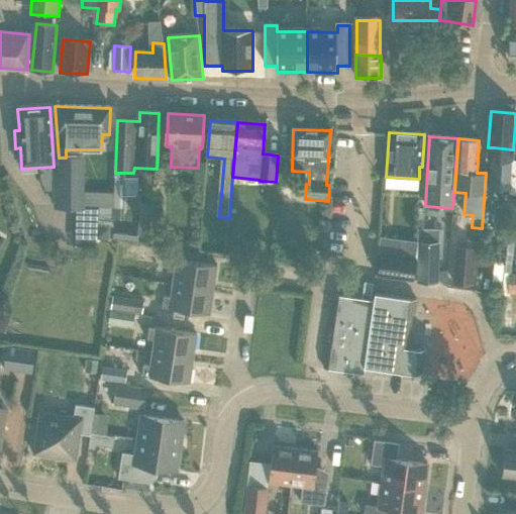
[(494,147),(490,189),(509,190),(509,186),(511,162),(512,149),(494,147)]
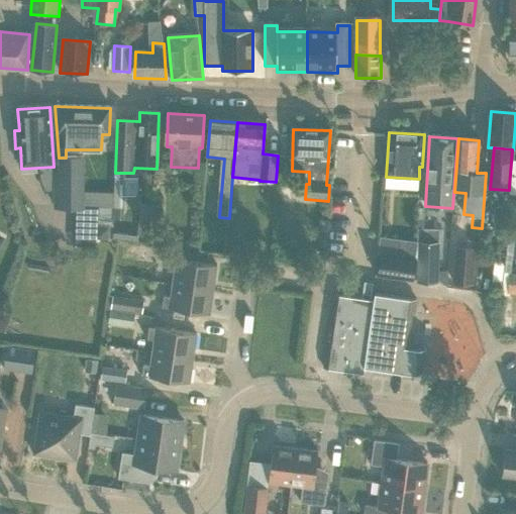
[(83,207),(83,159),(66,158),(59,158),(59,163),(59,174),(55,174),(55,207),(83,207)]
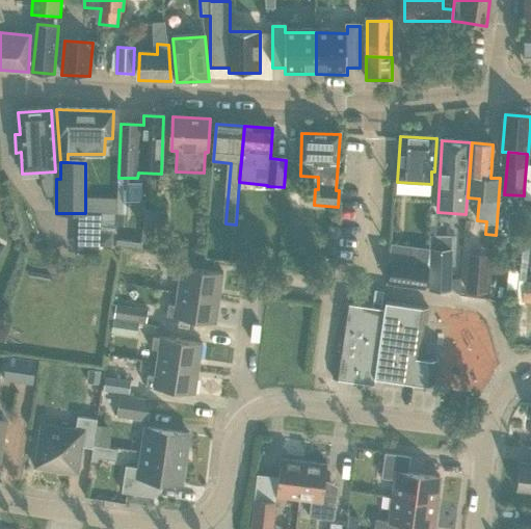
[(136,197),(136,180),(122,180),(121,197),(136,197)]
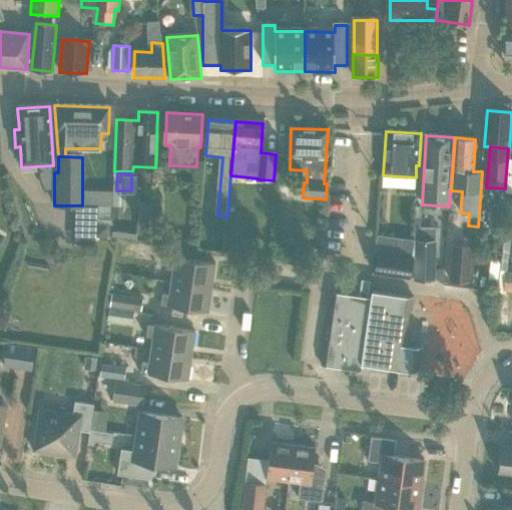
[(140,202),(138,234),(155,235),(157,203),(140,202)]
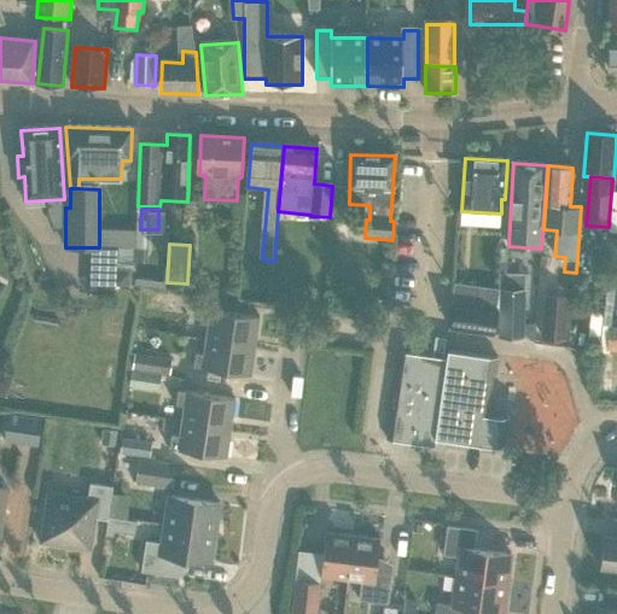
[(527,291),(500,290),(499,339),(525,340),(527,291)]
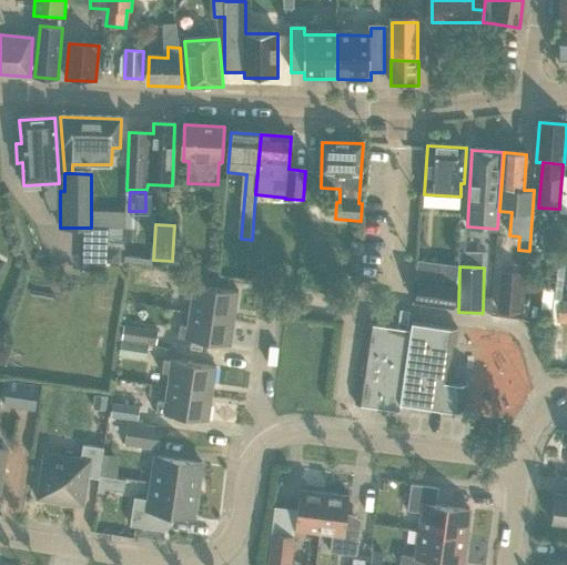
[(456,285),(417,279),(413,305),(455,311),(456,285)]
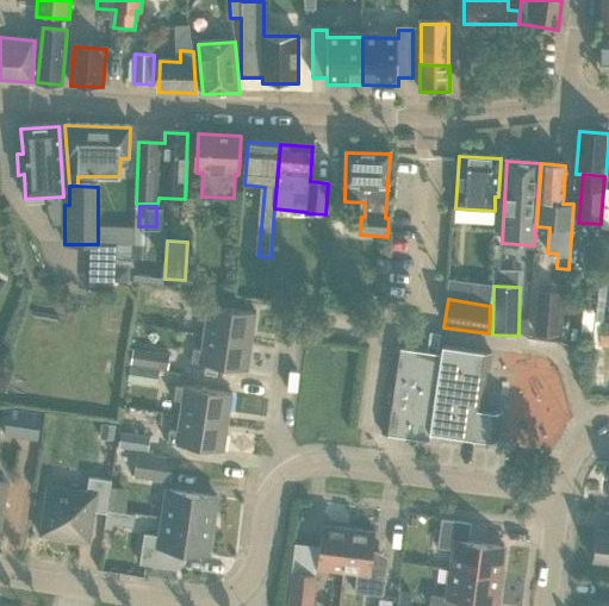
[(204,336),(252,343),(256,314),(200,306),(198,320),(206,322),(204,336)]
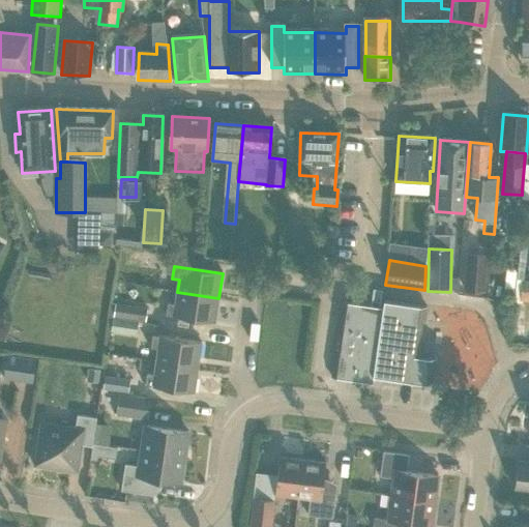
[(218,298),(177,292),(175,304),(168,303),(166,317),(215,324),(218,298)]
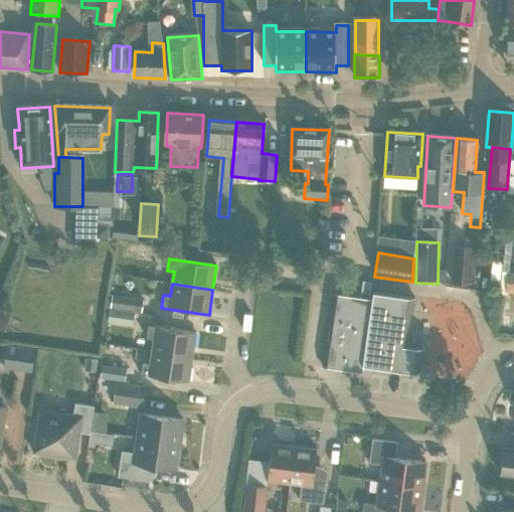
[(334,295),(323,368),(362,373),(363,373),(364,367),(404,372),(420,375),(423,350),(405,347),(410,312),(413,313),(415,299),(373,293),(372,300),(369,300),(370,294),(362,293),(361,298),(334,295)]
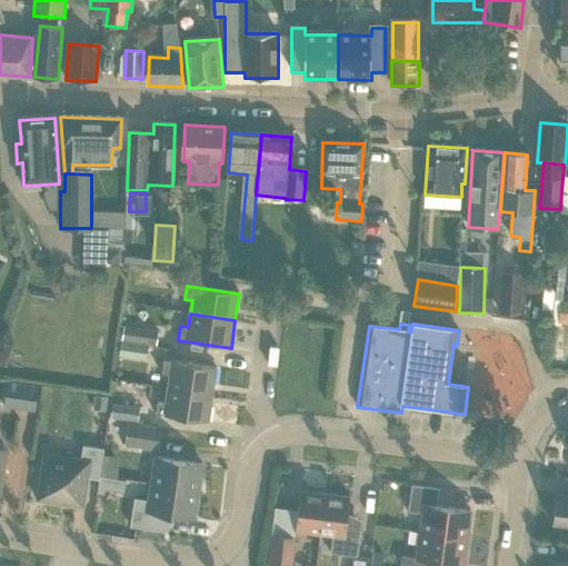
[(158,330),(125,325),(122,339),(157,344),(158,330)]
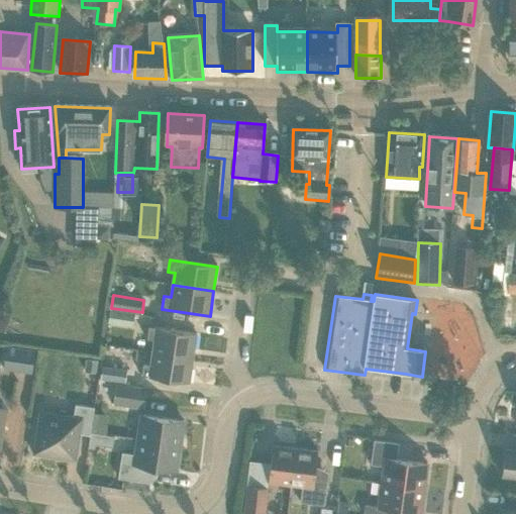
[(135,314),(111,311),(109,325),(133,328),(135,314)]
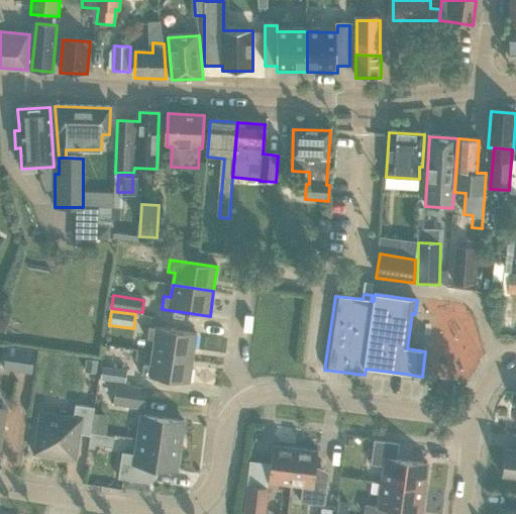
[(155,341),(152,353),(193,360),(197,335),(148,328),(147,340),(155,341)]
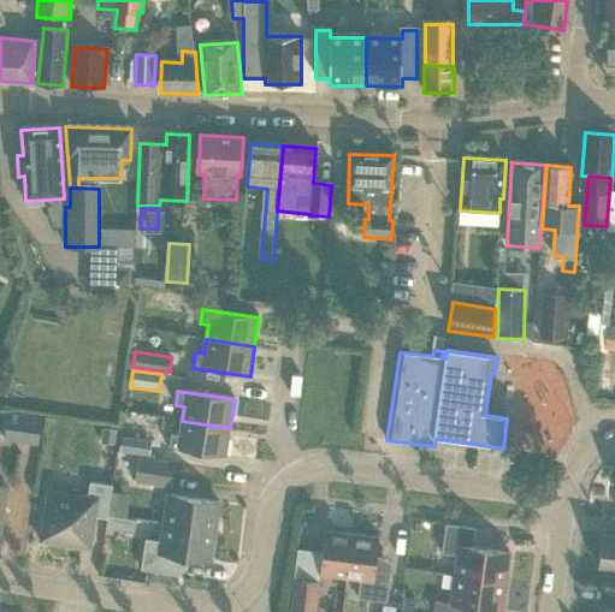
[(42,421),(7,416),(4,443),(39,447),(42,421)]
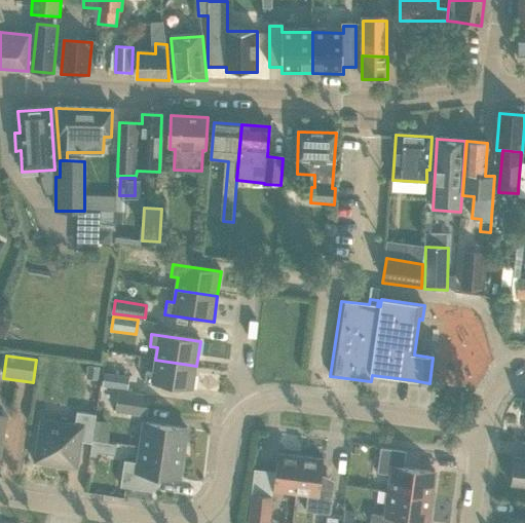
[(196,366),(155,360),(153,372),(146,371),(144,384),(193,390),(196,366)]
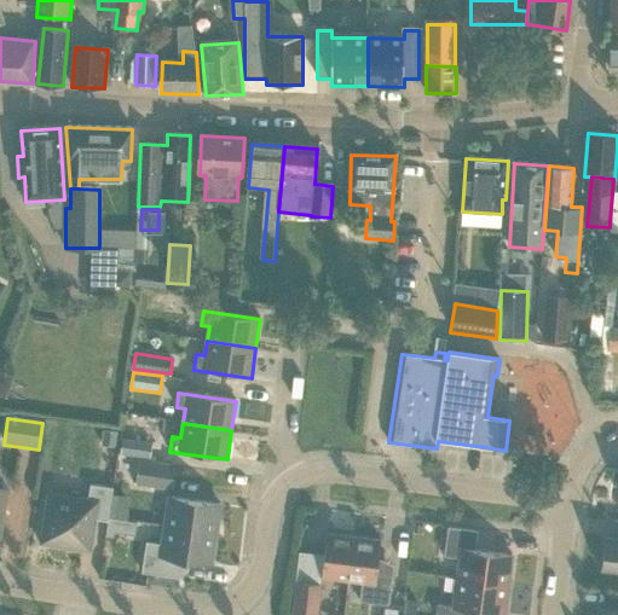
[(564,452),(564,429),(536,429),(536,452),(564,452)]
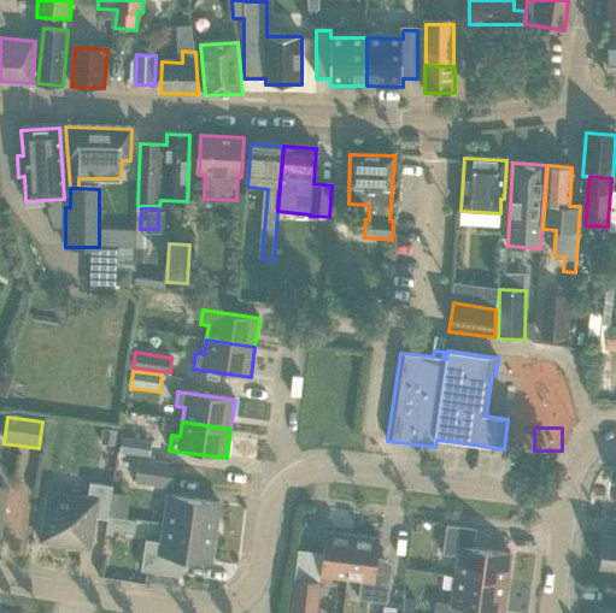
[(152,442),(123,438),(119,455),(150,459),(152,442)]
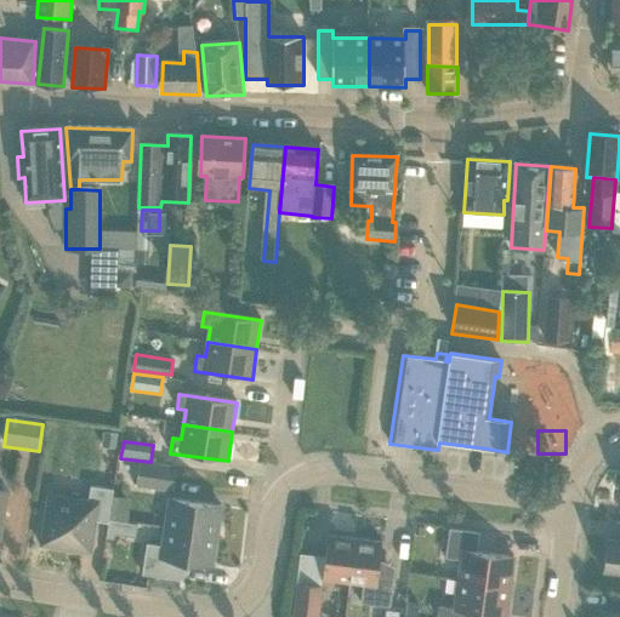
[(176,468),(140,463),(136,489),(172,493),(176,468)]
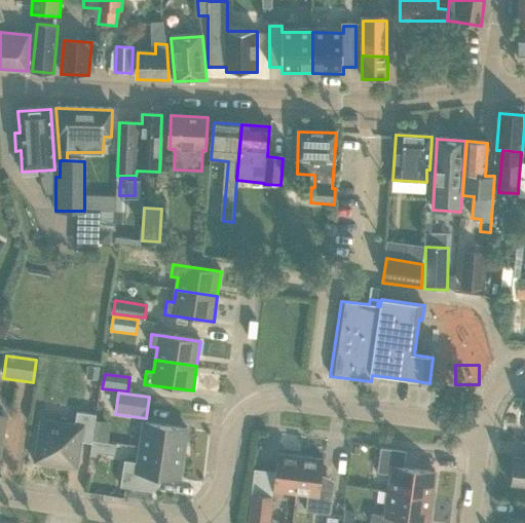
[(91,445),(97,416),(77,413),(75,427),(42,422),(39,445),(37,444),(34,463),(53,467),(53,464),(76,468),(79,443),(91,445)]
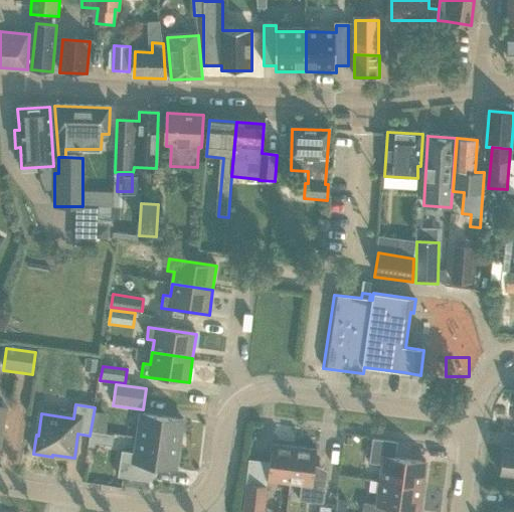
[(138,439),(180,446),(183,420),(141,414),(138,439)]
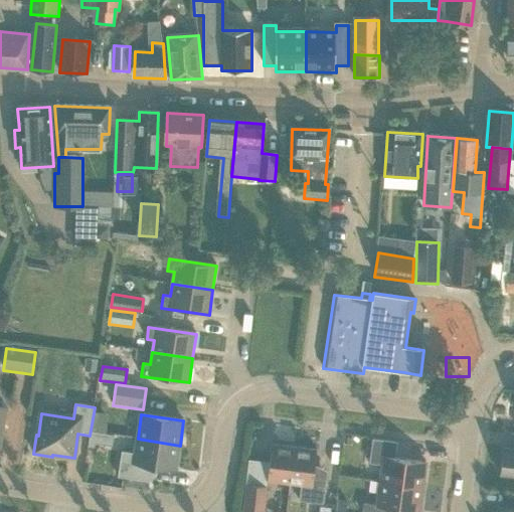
[(180,446),(138,439),(135,454),(122,452),(118,478),(146,482),(149,466),(176,470),(180,446)]
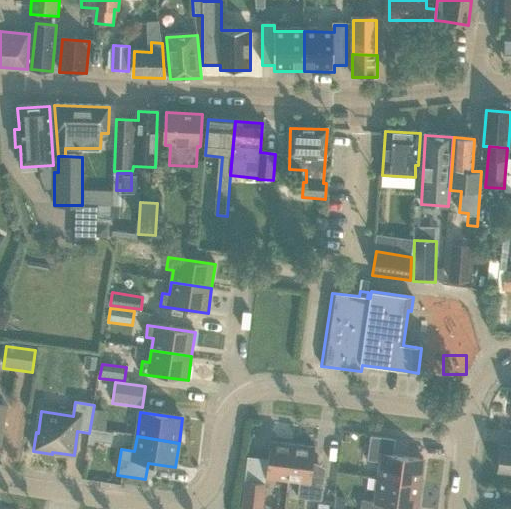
[(395,439),(371,436),(368,461),(380,462),(378,479),(421,485),(424,460),(393,456),(395,439)]
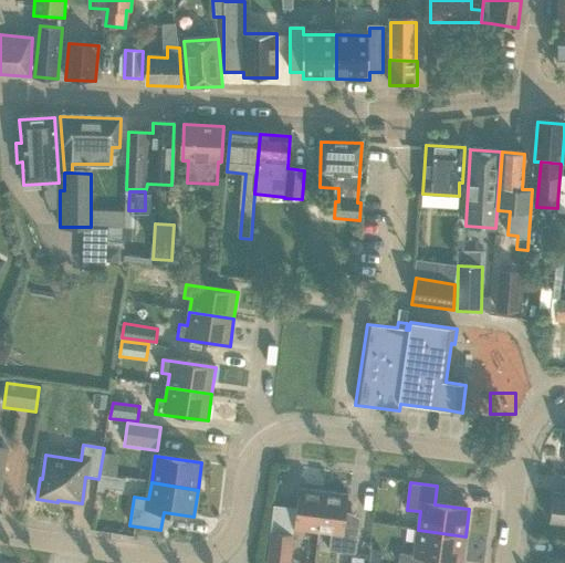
[(294,530),(318,533),(324,493),(299,490),(294,530)]
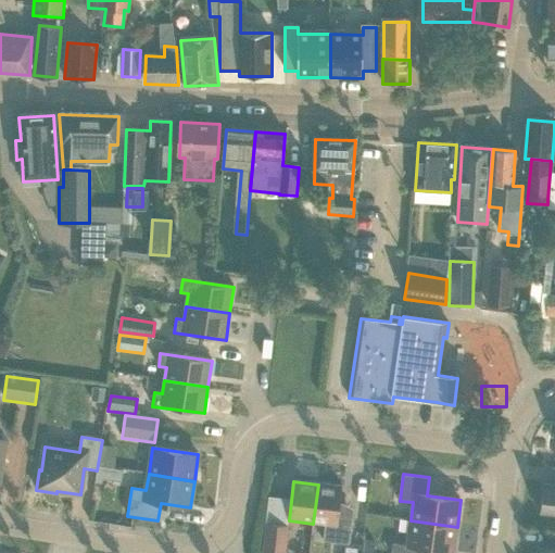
[(340,508),(342,487),(318,485),(313,524),(325,525),(323,542),(349,545),(353,517),(340,508)]
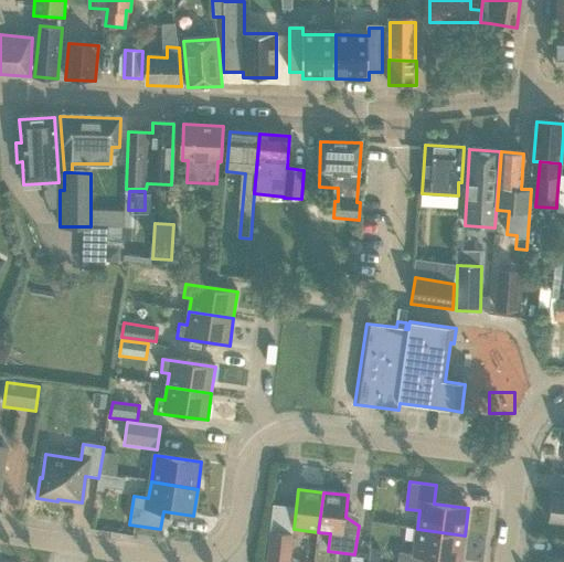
[(563,495),(553,494),(549,522),(563,523),(563,495)]
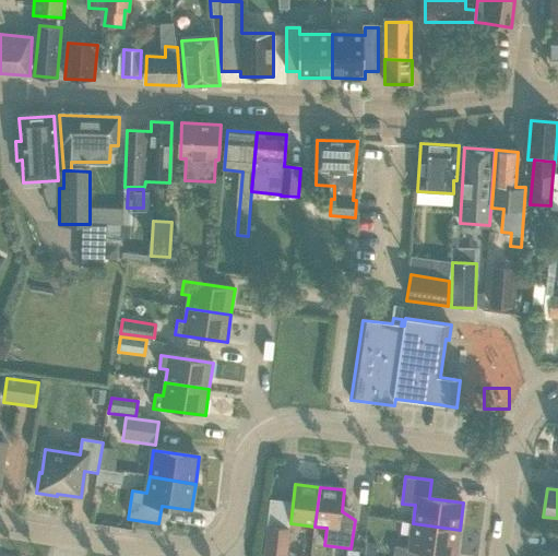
[(455,555),(460,530),(413,523),(410,549),(395,547),(394,555),(423,555),(424,552),(448,555),(455,555)]
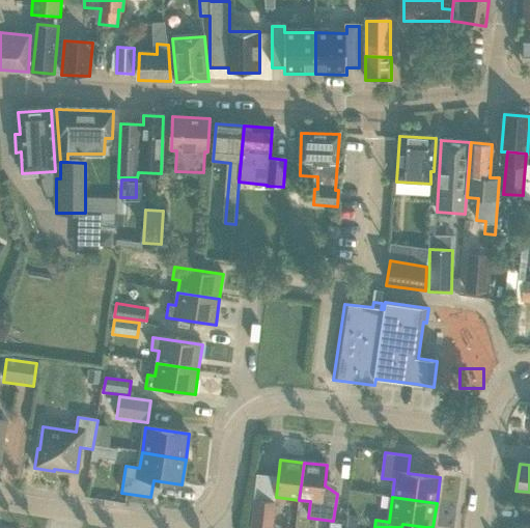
[(272,527),(275,503),(255,500),(251,527),(272,527)]
